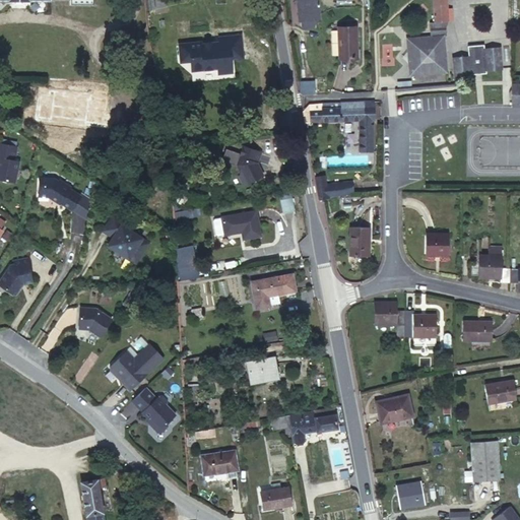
[(314,0),(293,0),(295,19),(296,19),(296,28),(309,27),(308,19),(315,18),(314,0)]
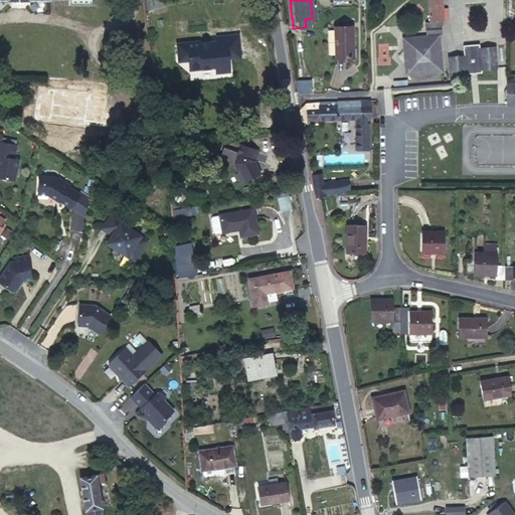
[(445,0),(432,0),(433,20),(427,21),(428,32),(405,33),(406,68),(442,66),(440,30),(446,18),(445,0)]
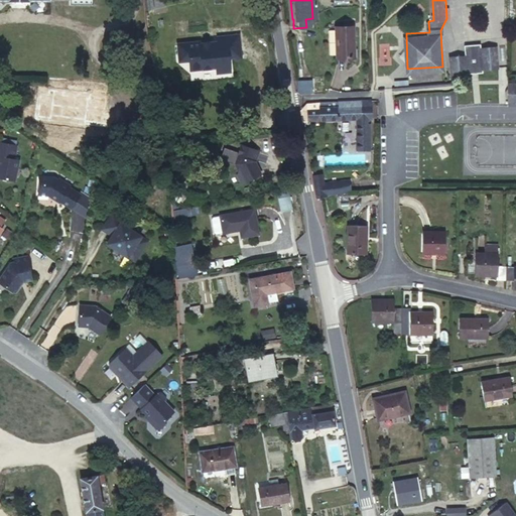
[(350,20),(332,21),(334,53),(352,52),(350,20)]
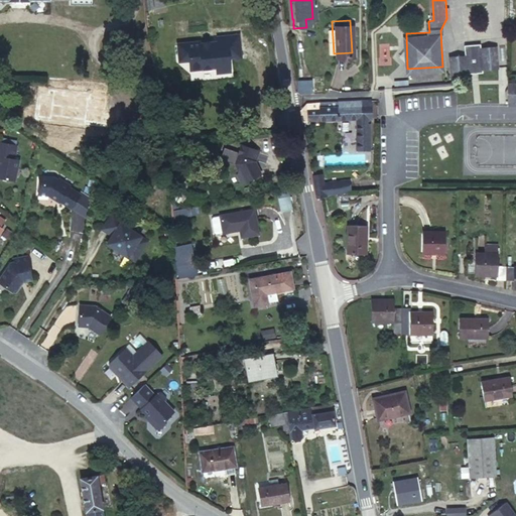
[(243,59),(240,33),(216,36),(217,39),(201,41),(201,40),(176,43),(178,62),(188,61),(189,72),(215,69),(216,75),(232,73),(230,60),(243,59)]
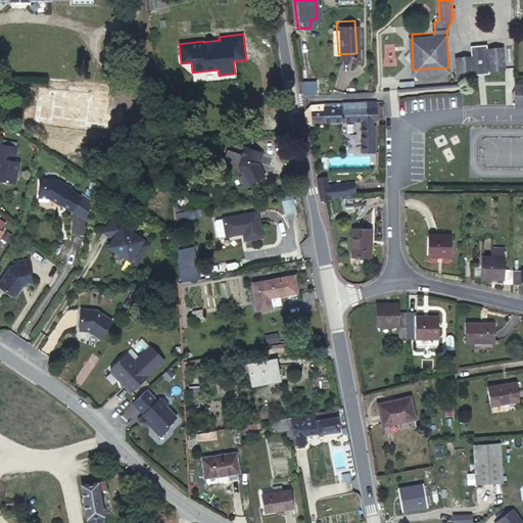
[(456,54),(457,80),(474,79),(474,75),(489,75),(489,70),(505,69),(504,46),(488,47),(488,43),(473,44),(472,53),(456,54)]
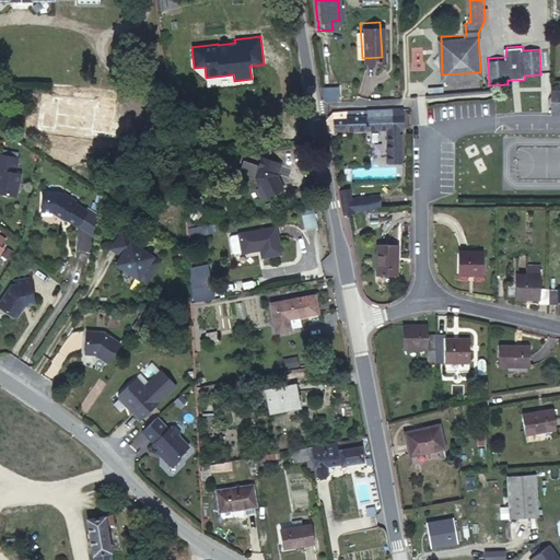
[(333,83),(316,83),(316,96),(319,97),(321,97),(321,91),(326,91),(326,97),(334,96),(333,83)]
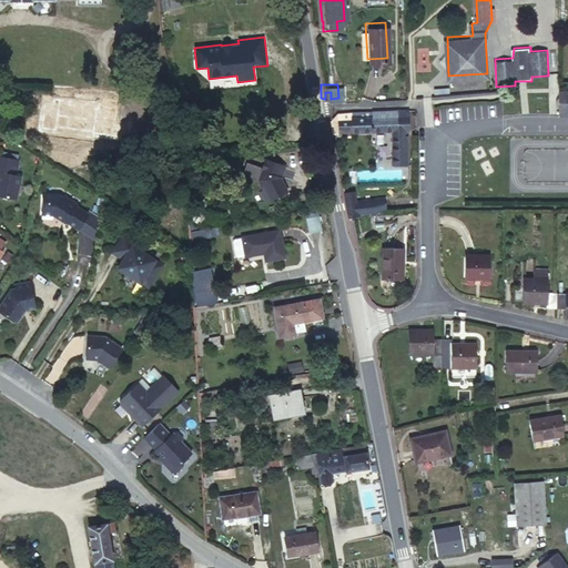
[(567,91),(558,92),(558,114),(567,113),(567,91)]
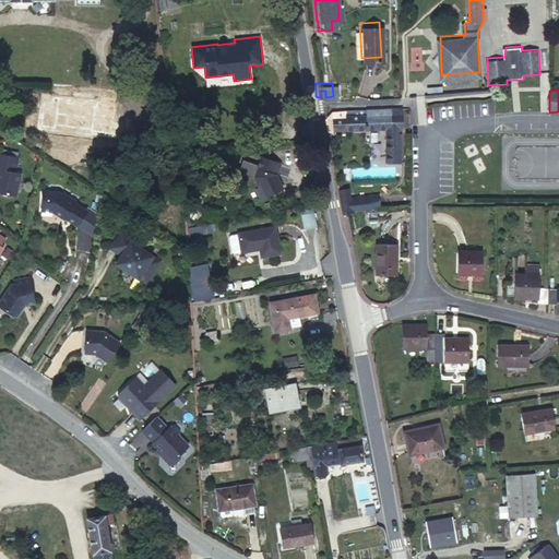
[(397,98),(359,102),(360,107),(361,122),(380,121),(396,119),(399,119),(397,98)]
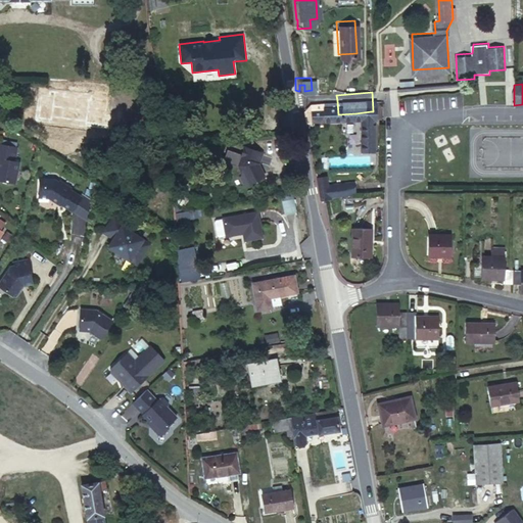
[(115,103),(86,95),(81,114),(110,123),(115,103)]
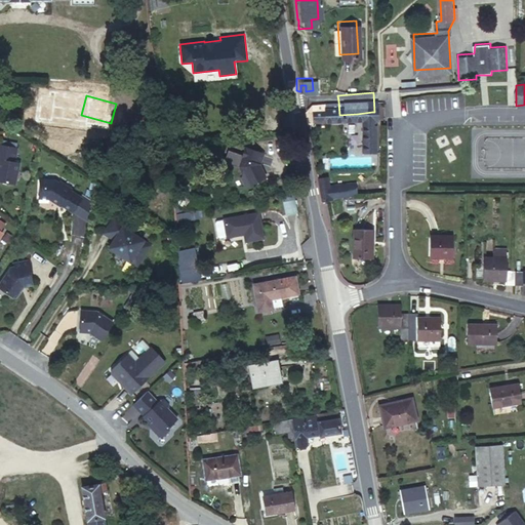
[(338,101),(307,103),(307,117),(339,115),(338,101)]
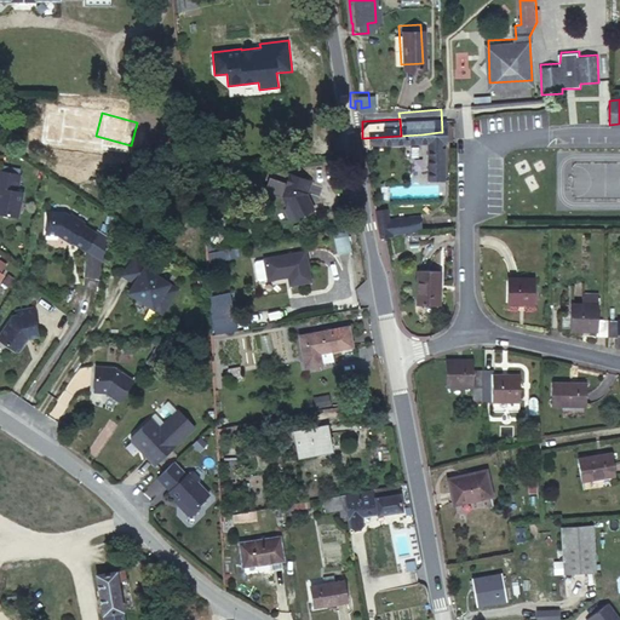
[(202,132),(187,133),(188,143),(204,143),(202,132)]
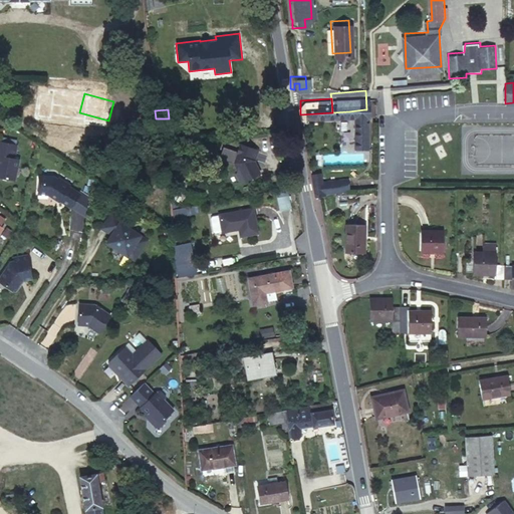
[(364,109),(349,111),(352,142),(366,141),(364,109)]
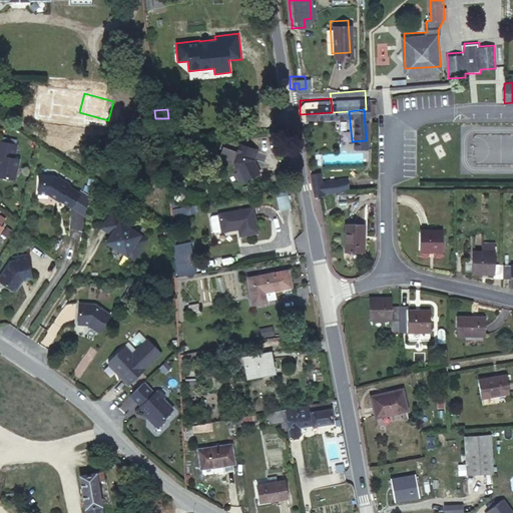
[(19,154),(22,141),(5,136),(1,150),(4,151),(0,165),(0,170),(19,175),(24,155),(19,154)]
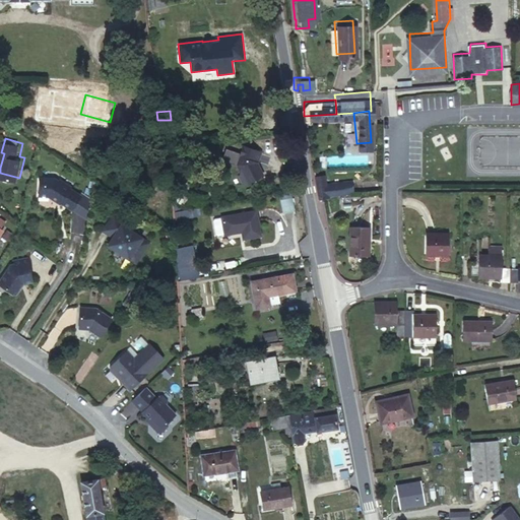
[(239,180),(242,181),(259,172),(255,165),(254,166),(252,163),(253,163),(257,161),(259,147),(241,144),(232,163),(236,170),(235,174),(239,180)]
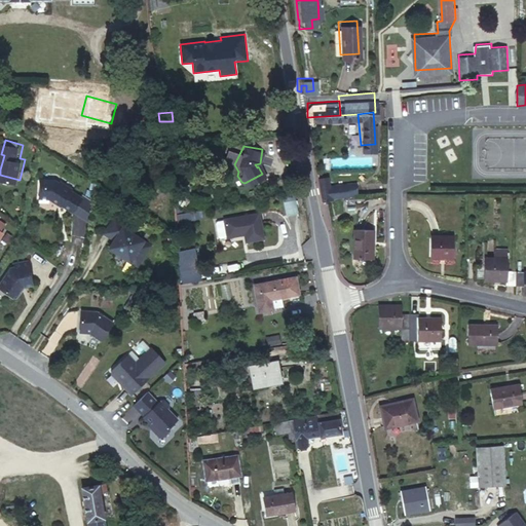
[(331,175),(316,177),(321,199),(333,198),(333,195),(332,185),(331,175)]
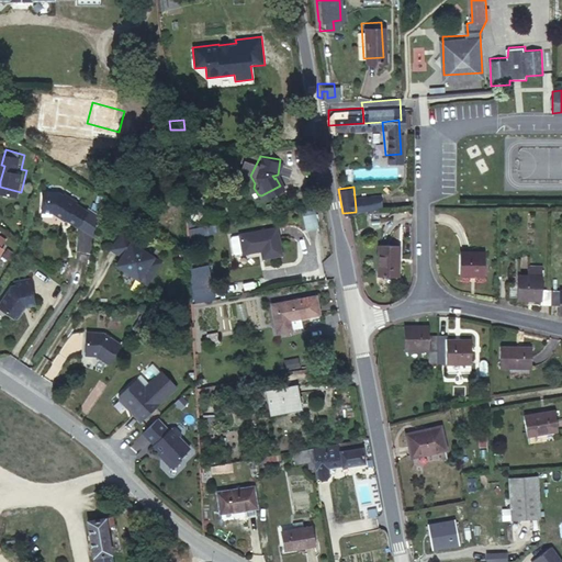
[(68,217),(81,225),(91,211),(78,202),(80,200),(72,194),(71,197),(68,194),(63,191),(47,190),(46,209),(57,210),(67,218),(68,217)]
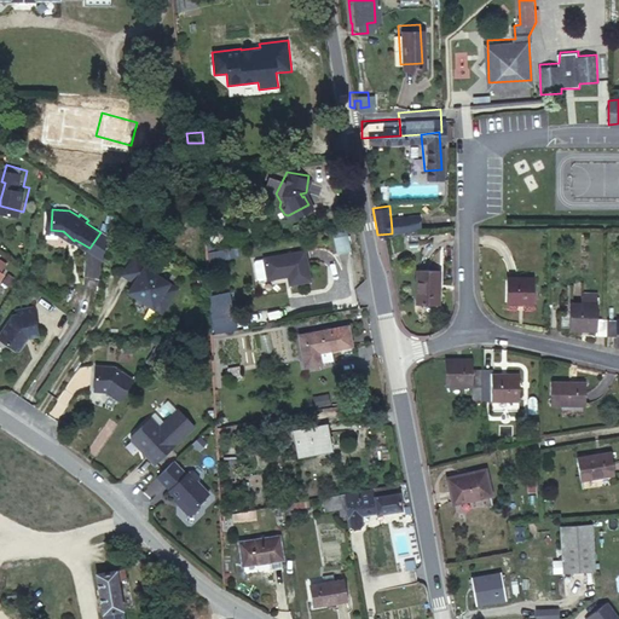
[(422,226),(421,215),(391,218),(392,230),(422,226)]
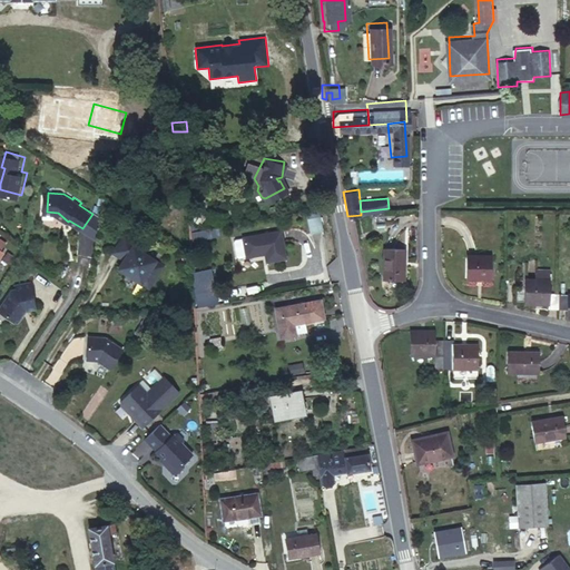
[(279,228),(241,237),(246,257),(263,254),(265,262),(286,256),(279,228)]
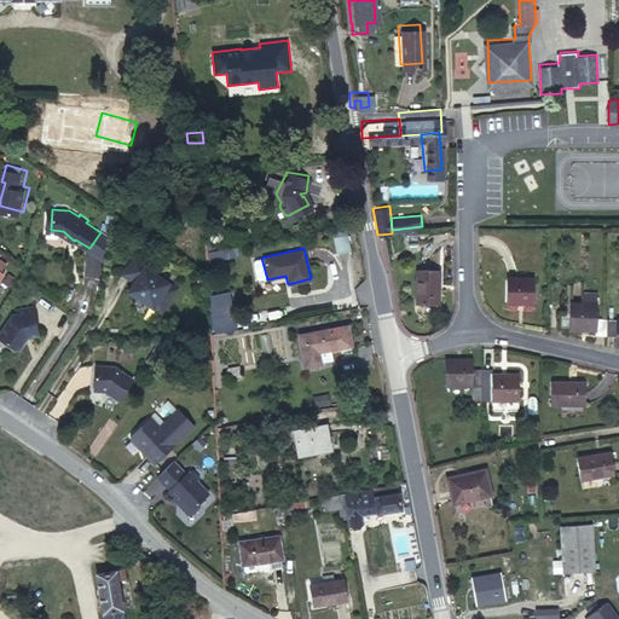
[(138,255),(126,273),(138,283),(132,293),(165,313),(180,289),(158,276),(162,271),(138,255)]
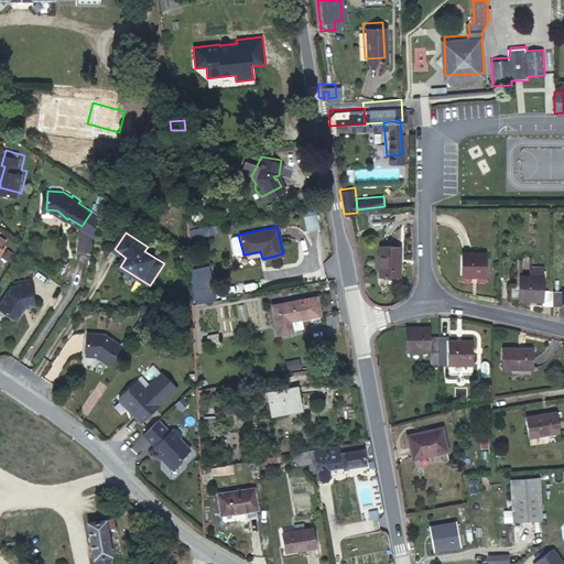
[(0,234),(0,243),(4,247),(9,240),(0,234)]
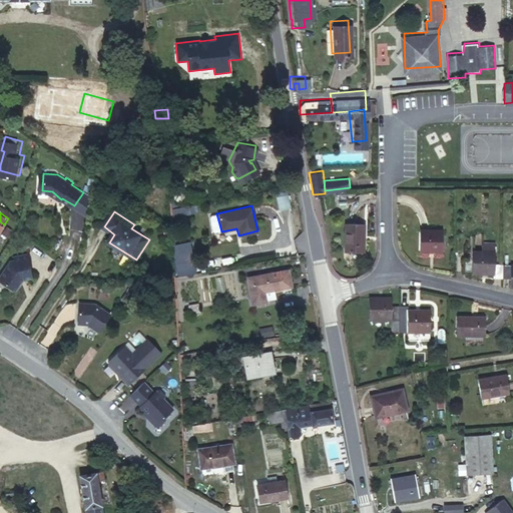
[(346,221),(343,248),(362,250),(365,223),(346,221)]
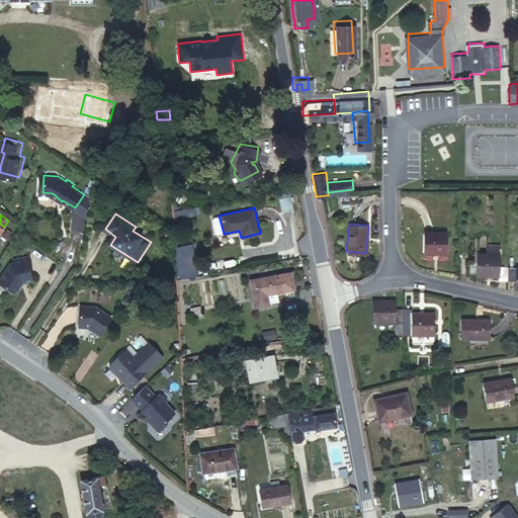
[(8,231),(4,236),(9,240),(13,235),(8,231)]
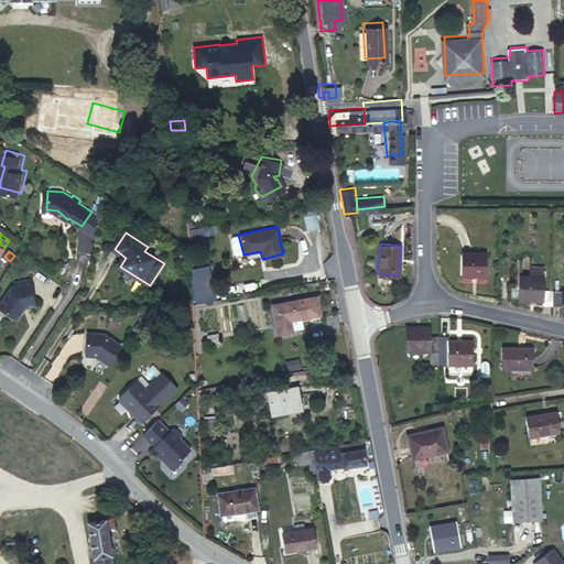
[(488,255),(462,255),(462,279),(488,279),(488,255)]
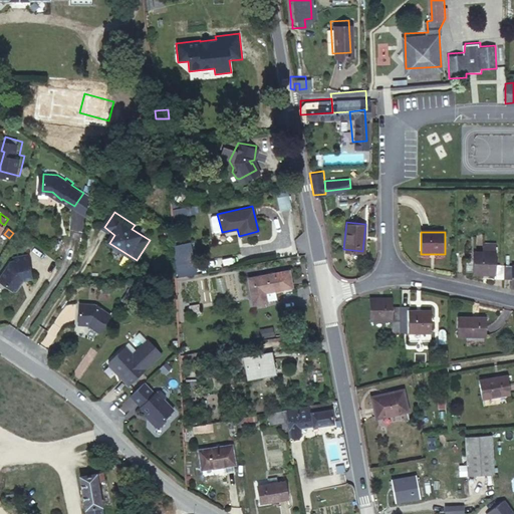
[(496,272),(505,272),(505,258),(496,258),(496,243),(473,242),(473,266),(496,266),(496,272)]
